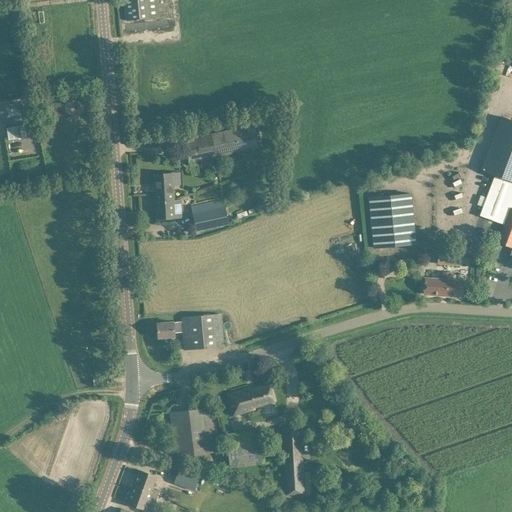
[(123,0),(126,20),(135,19),(147,18),(159,16),(157,0),(123,0)]
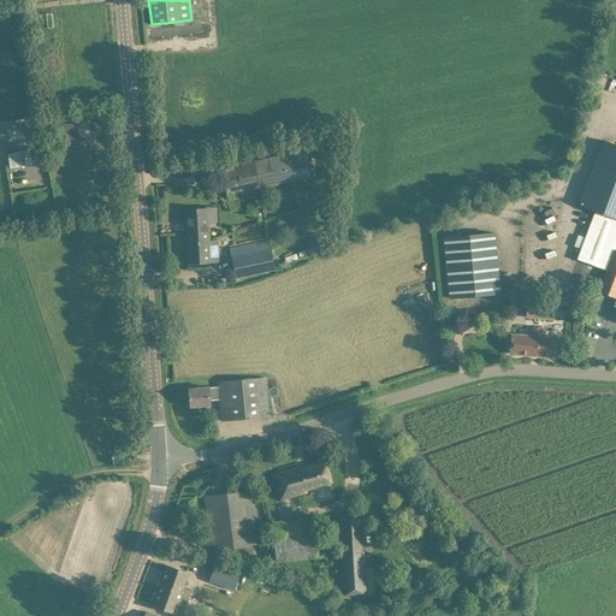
[(77,122),(65,123),(67,140),(78,140),(77,122)]
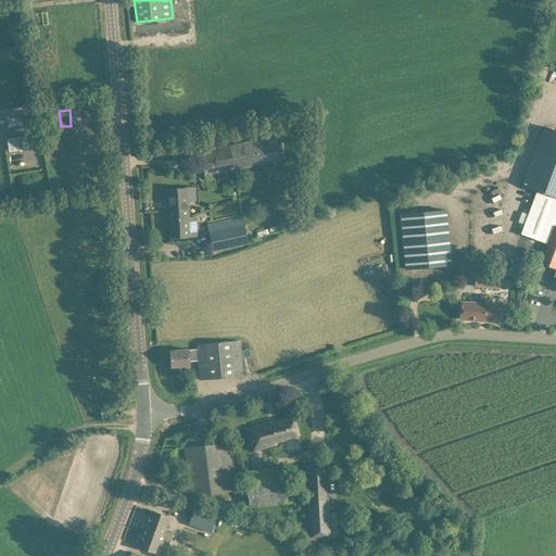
[(538,191),(520,235),(538,240),(545,243),(548,244),(541,263),(548,265),(555,268),(555,129),(545,126),(522,186),(536,190),(538,191)]
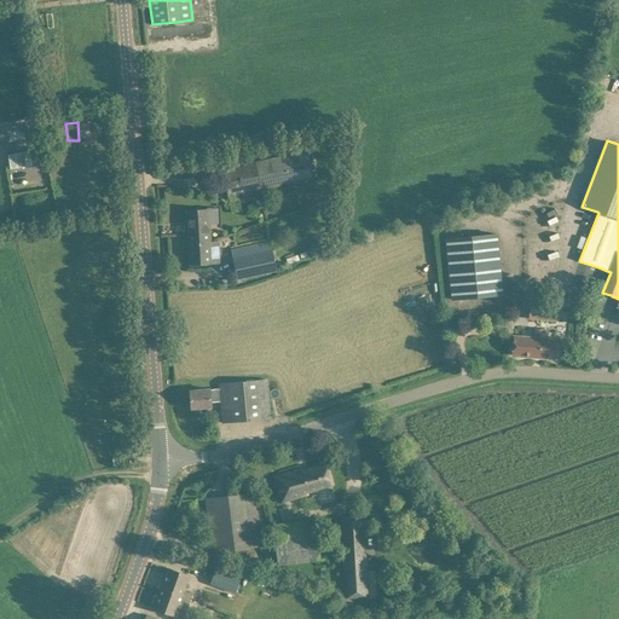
[(223,171),(229,196),(230,204),(232,213),(241,210),(239,202),(237,194),(260,189),(261,190),(313,178),(307,151),(235,168),(223,171)]
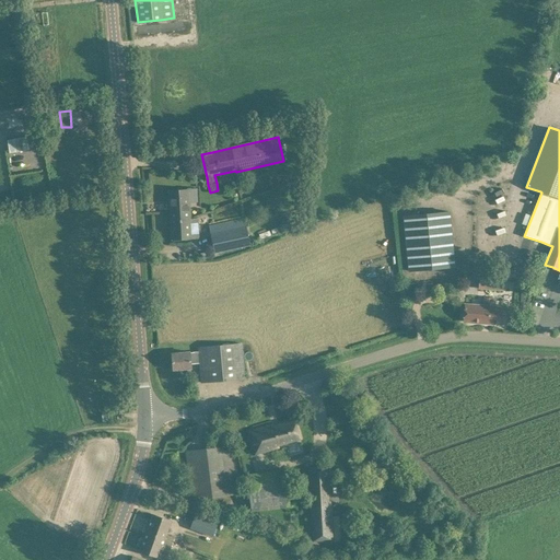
[(190,220),(190,219),(189,202),(197,201),(197,189),(170,190),(171,221),(190,220)]
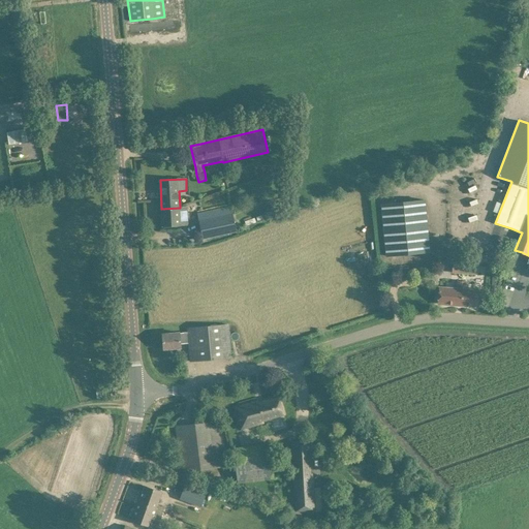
[(483,187),(480,181),(473,183),(477,195),(485,193),(483,187)]
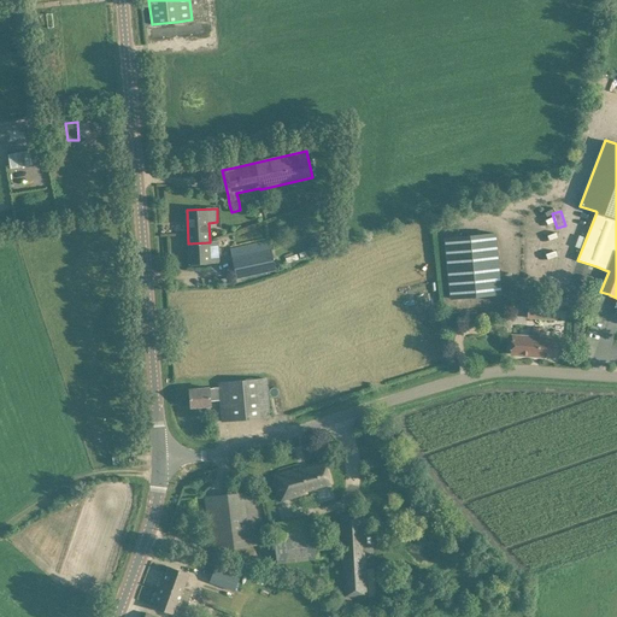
[(494,233),(445,238),(451,299),(500,294),(494,233)]
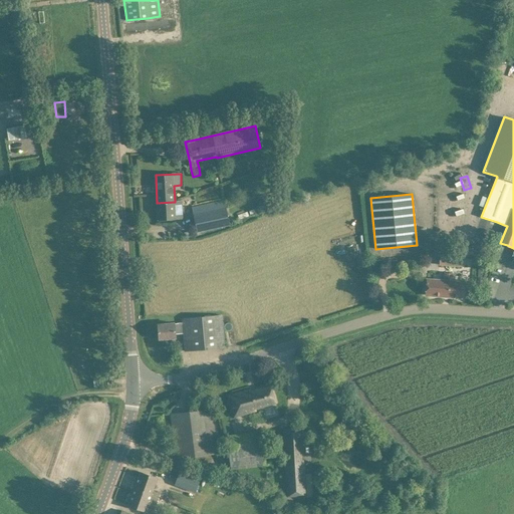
[(183,200),(175,201),(175,202),(157,203),(158,220),(184,218),(183,200)]
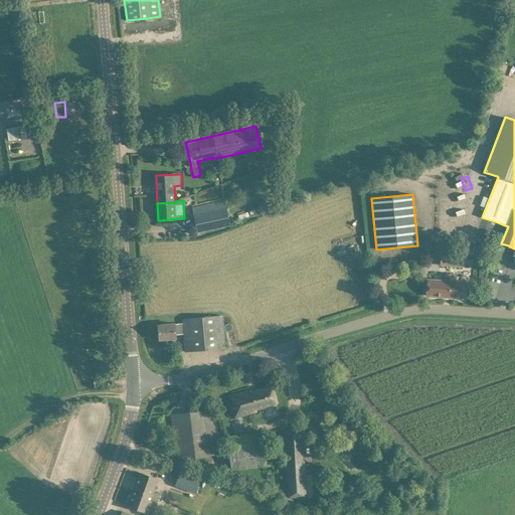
[(192,208),(193,213),(196,227),(197,232),(229,225),(224,201),(192,208)]
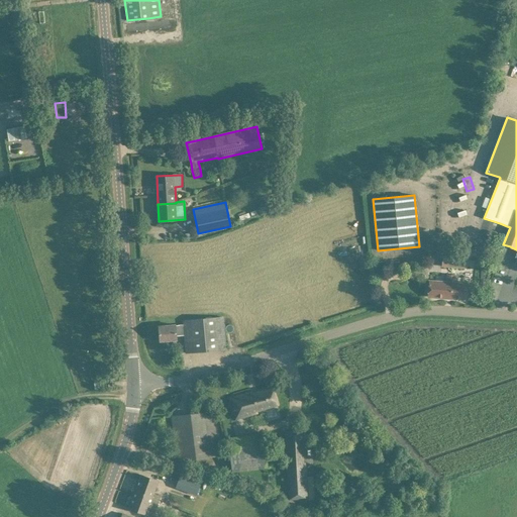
[(464,267),(466,255),(445,253),(444,265),(464,267)]
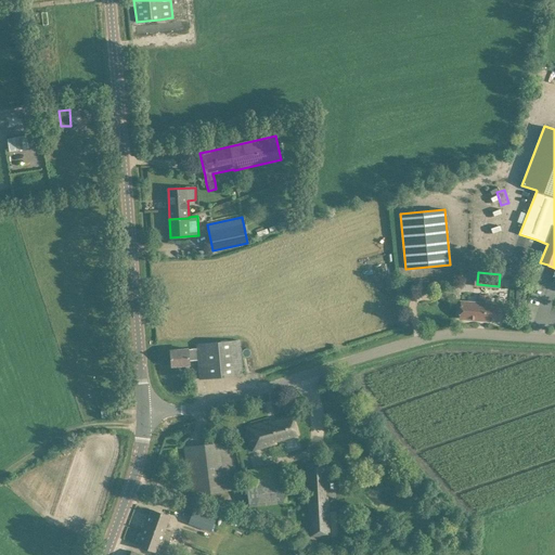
[(501,322),(501,311),(502,302),(490,301),(490,295),(481,294),(481,300),(461,299),(461,308),(460,319),(501,322)]
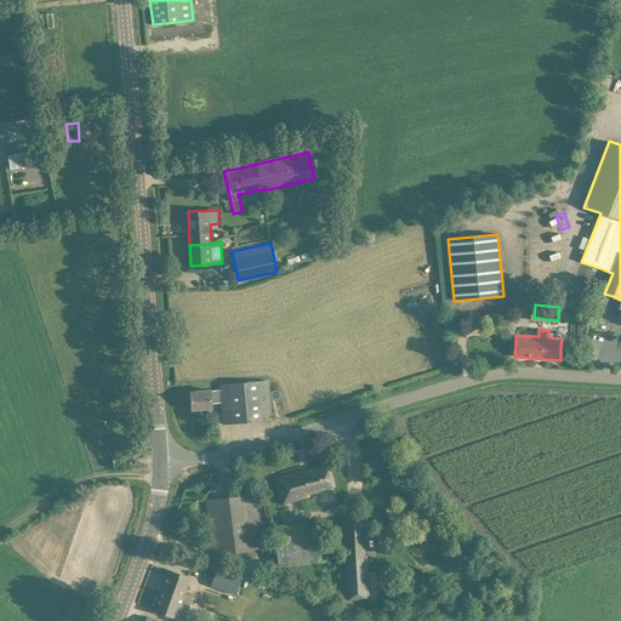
[(245,383),(220,386),(220,391),(210,391),(191,392),(192,410),(212,409),(211,404),(221,403),(223,423),(272,420),(271,408),(268,382),(245,383)]
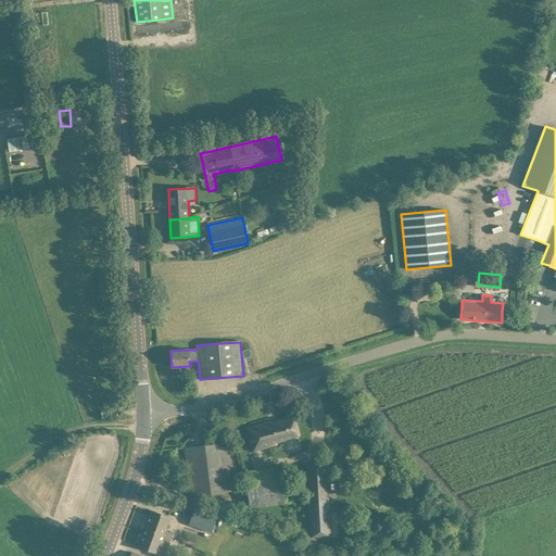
[(275,440),(275,442),(298,436),(292,417),(270,424),(270,421),(247,429),(253,451),(272,445),(270,442),(275,440)]
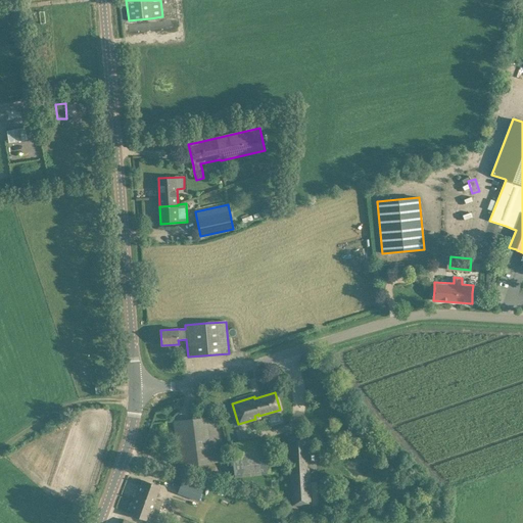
[(220,416),(174,421),(179,467),(225,461),(220,416)]
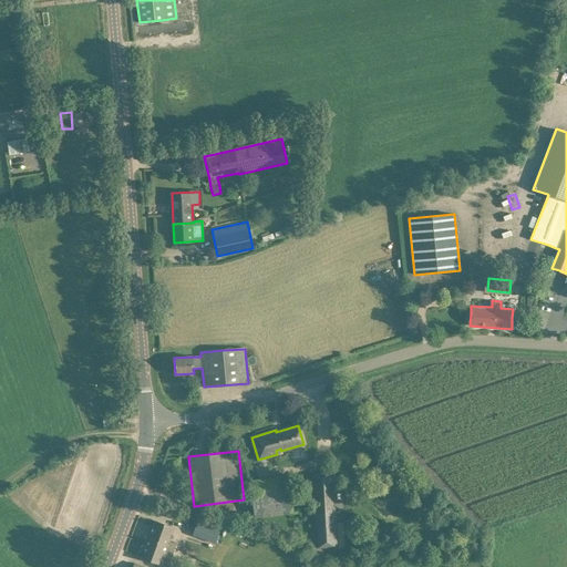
[(332,470),(323,471),(323,473),(313,473),(317,547),(337,546),(332,470)]
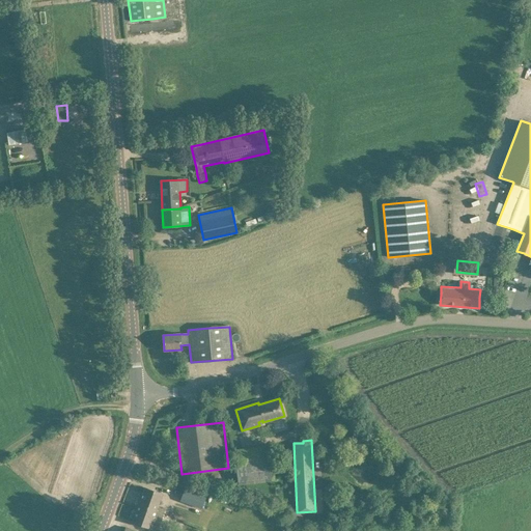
[(234,450),(239,484),(274,479),(270,445),(234,450)]
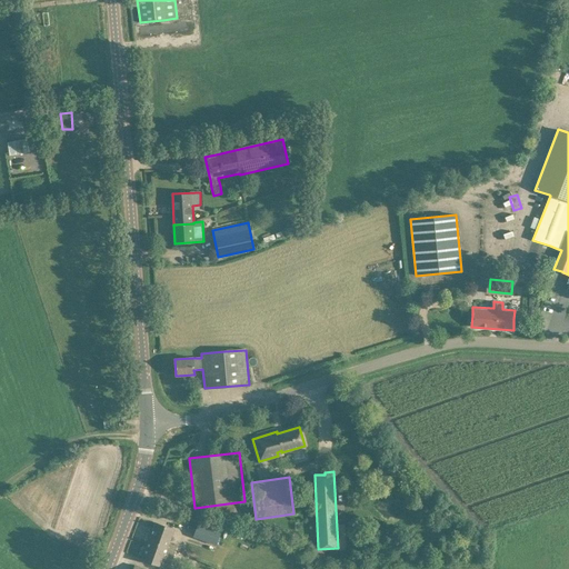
[(156,522),(149,541),(175,550),(177,546),(169,543),(173,529),(156,522)]
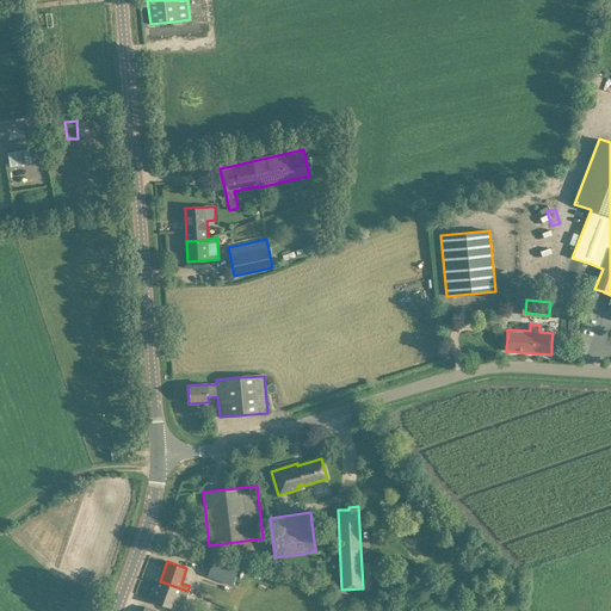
[(213,562),(208,576),(233,585),(238,571),(213,562)]
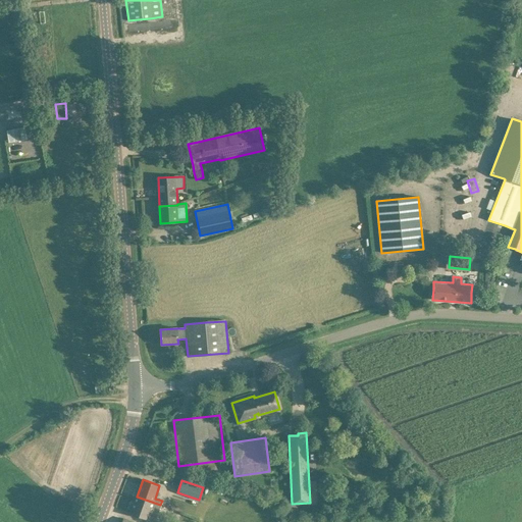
[(160,505),(137,497),(131,513),(154,521),(160,505)]
